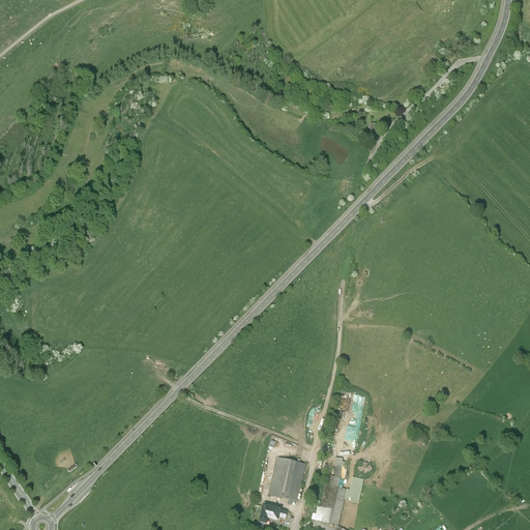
[(379,127),(374,125),(372,130),(369,136),(374,138),(379,127)]
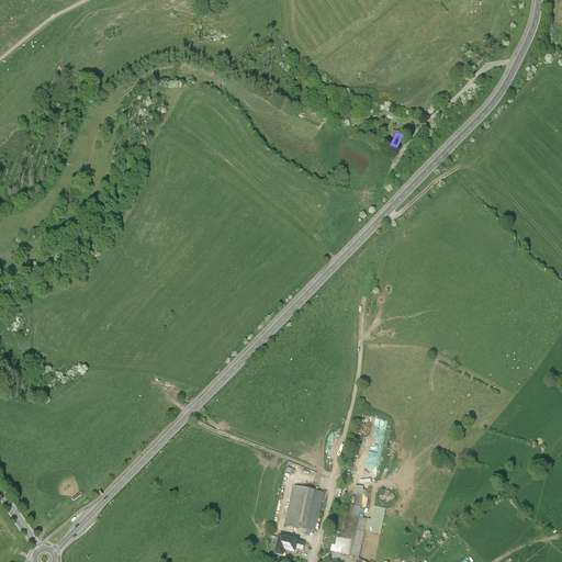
[(364,461),(373,419),(366,417),(357,459),(364,461)]
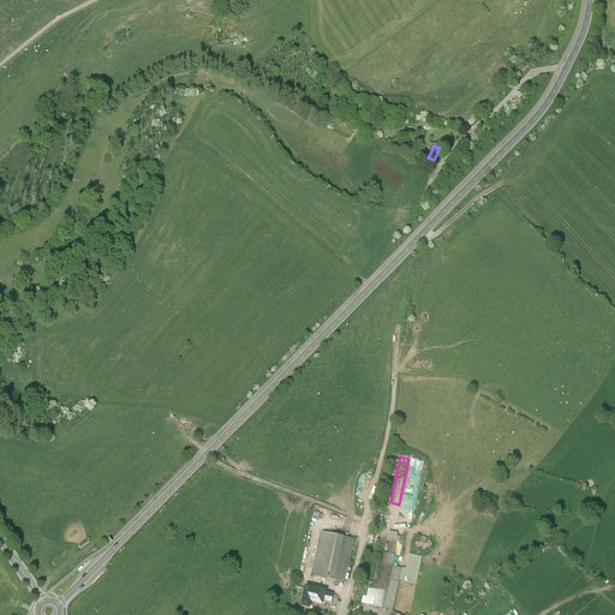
[(415,503),(423,464),(412,463),(404,501),(415,503)]
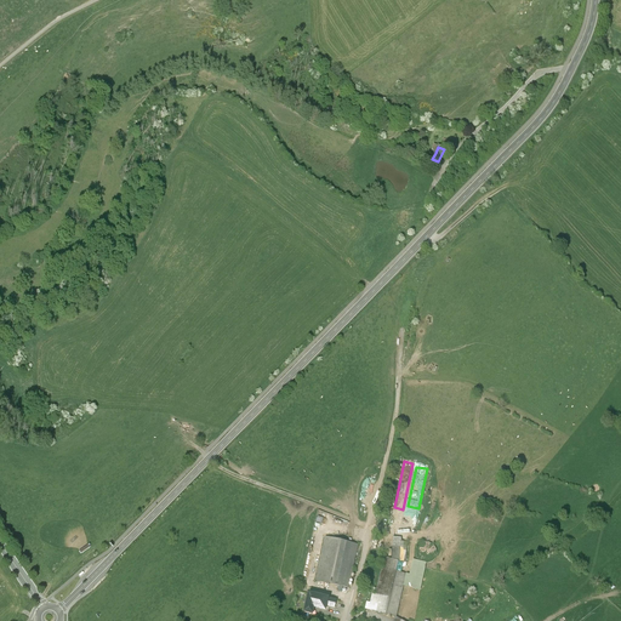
[(357,546),(328,539),(318,581),(348,587),(357,546)]
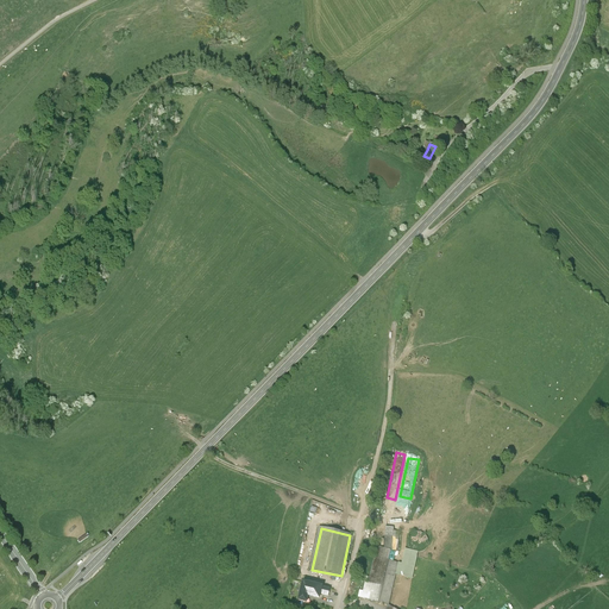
[(394,529),(387,529),(384,551),(390,552),(394,552),(394,540),(399,538),(399,533),(394,533),(394,529)]
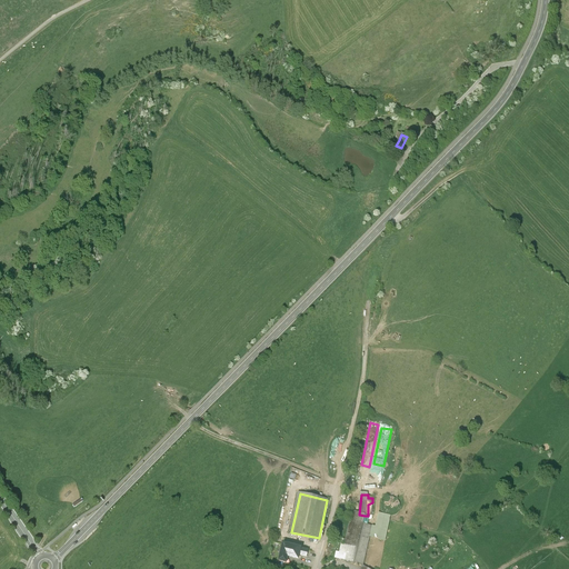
[(359,515),(355,512),(343,560),(363,565),(369,539),(386,542),(390,516),(388,516),(378,513),(375,528),(362,525),(365,516),(359,515)]
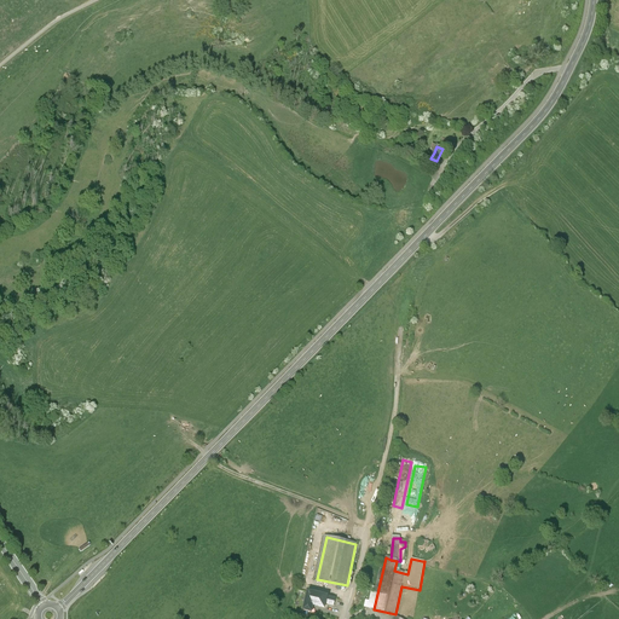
[(329,596),(308,591),(304,611),(312,613),(314,607),(325,609),(327,605),(329,596)]
